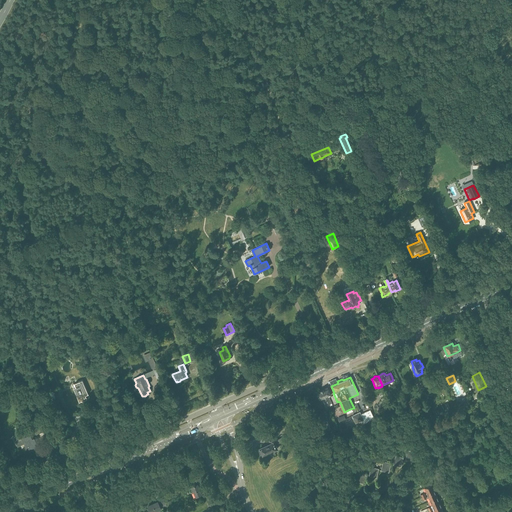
[(85,395),(88,394),(82,380),(75,384),(76,387),(73,388),(79,402),(87,398),(85,395)]
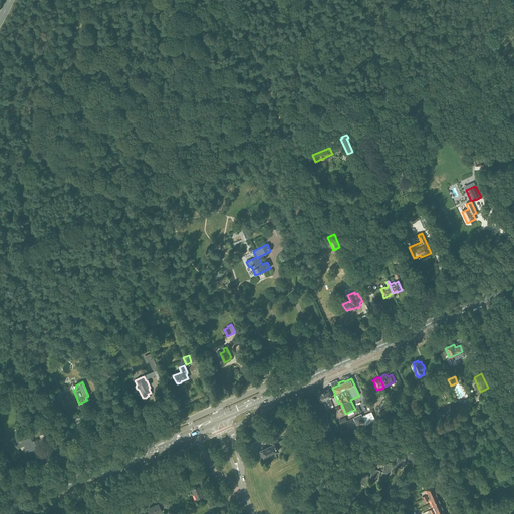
[(426,397),(432,394),(430,388),(423,391),(426,397)]
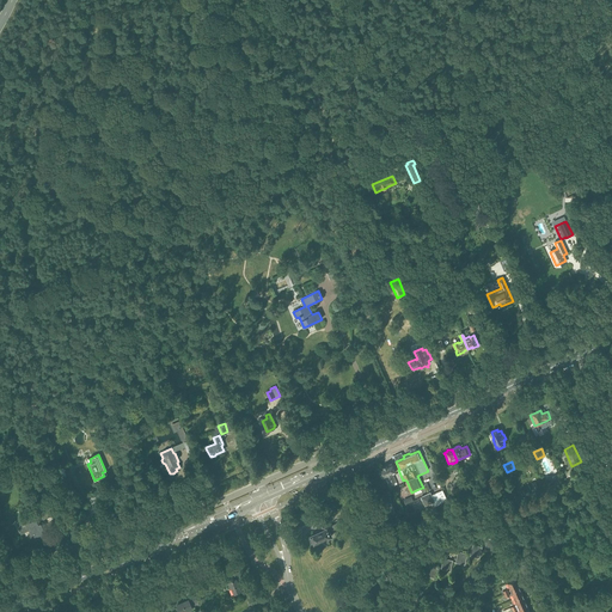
[(385,466),(393,483),(397,482),(393,473),(396,472),(392,463),(385,466)]
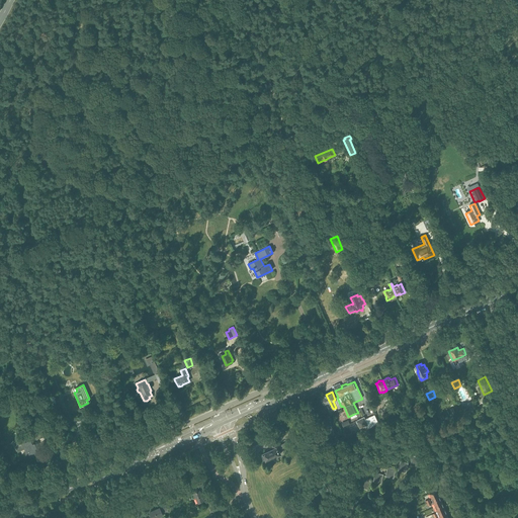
[(52,405),(56,403),(53,393),(48,395),(52,405)]
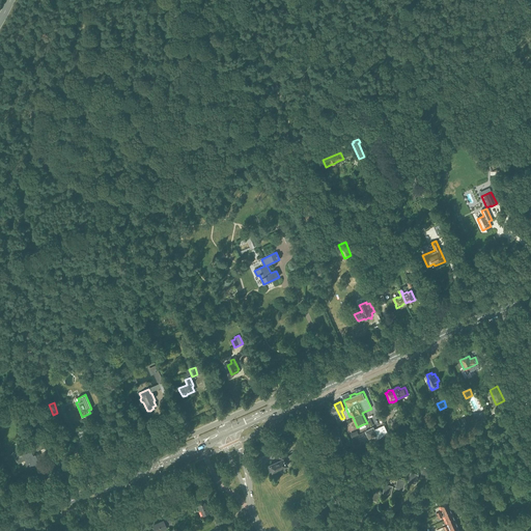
[(341,419),(334,404),(329,407),(332,415),(334,414),(338,421),(341,420),(341,419)]
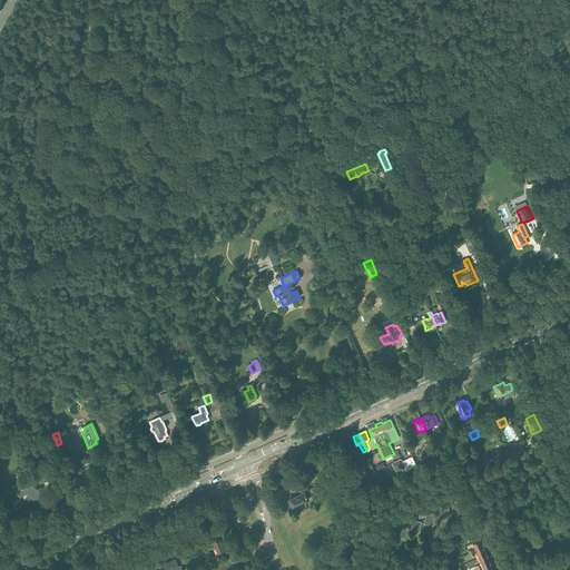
[(519,441),(511,444),(513,451),(521,448),(519,441)]
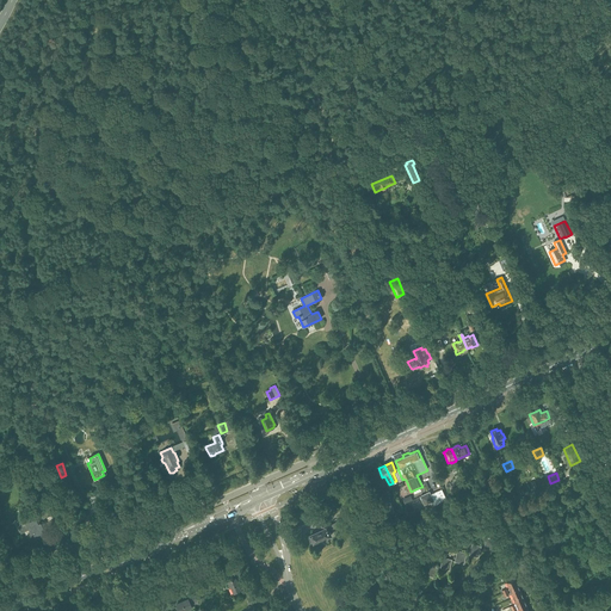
[(430,492),(420,497),(424,505),(430,503),(432,506),(446,499),(442,489),(431,494),(430,492)]
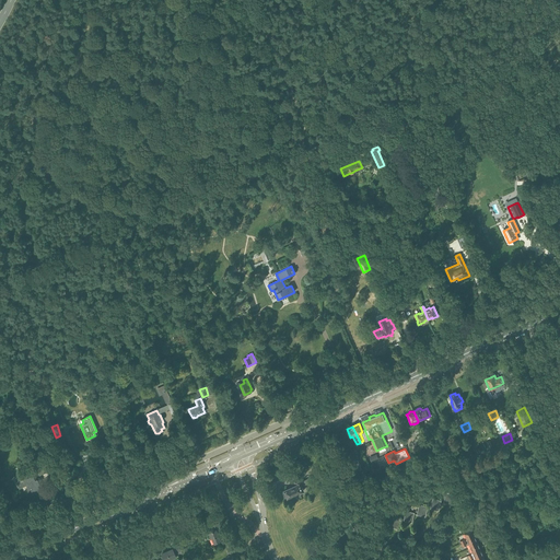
[(378,471),(376,463),(369,466),(372,474),(378,471)]
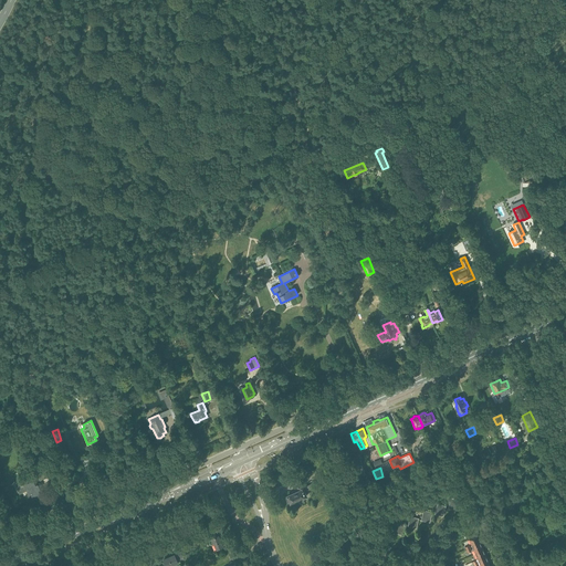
[(19,494),(27,490),(32,500),(43,494),(35,479),(27,483),(25,480),(16,485),(19,494)]
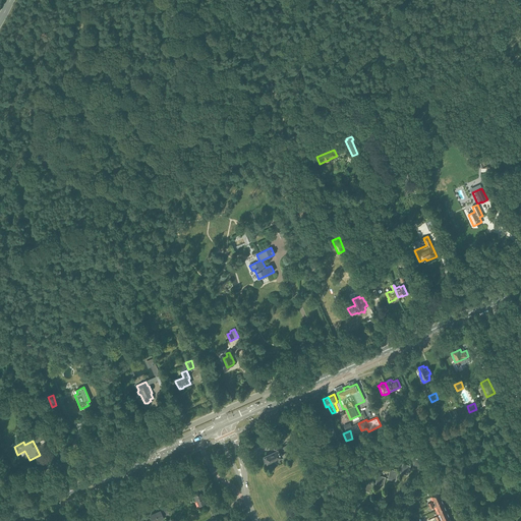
[(274,448),(275,451),(269,453),(269,454),(264,457),(265,458),(264,459),(266,462),(267,464),(273,461),(274,462),(278,460),(277,459),(283,457),(280,451),(284,449),(283,448),(282,448),(281,445),(274,448)]
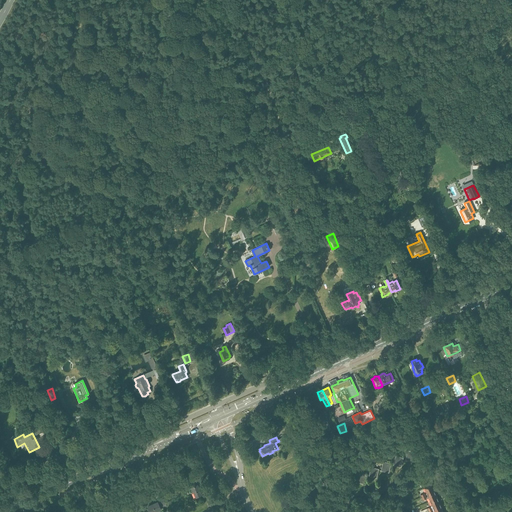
[(416,452),(408,450),(406,460),(414,461),(416,452)]
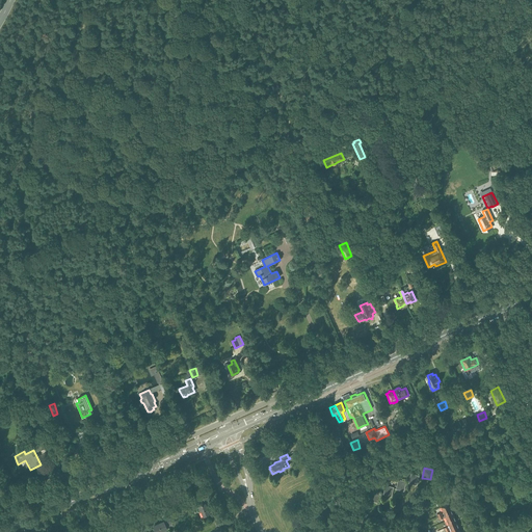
[(417,485),(419,476),(411,474),(409,483),(417,485)]
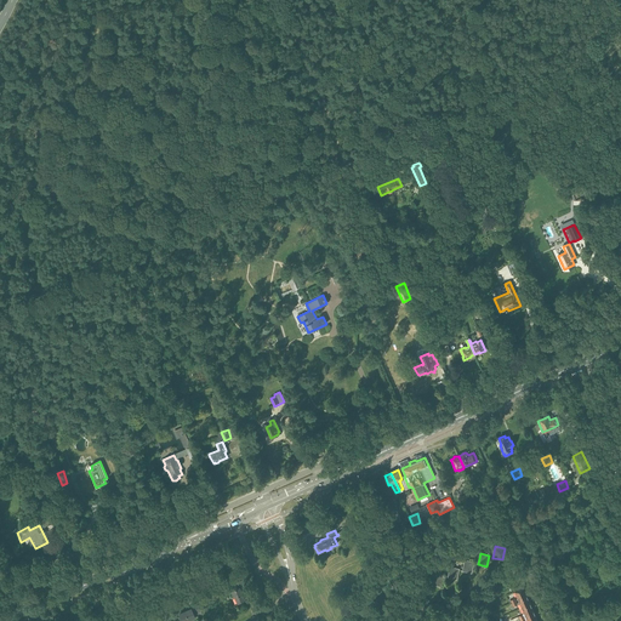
[(462,571),(472,573),(474,562),(465,560),(462,571)]
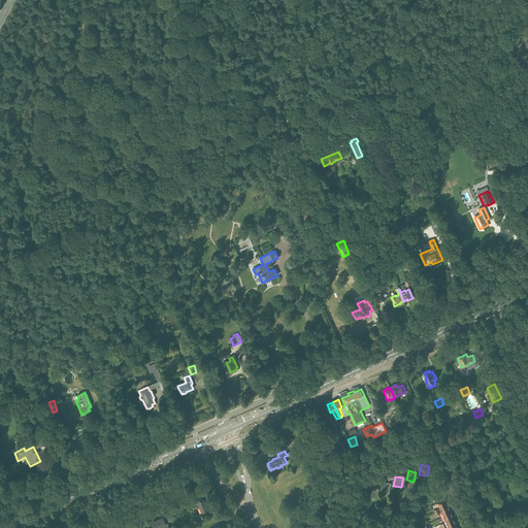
[(383,482),(381,491),(389,493),(391,484),(383,482)]
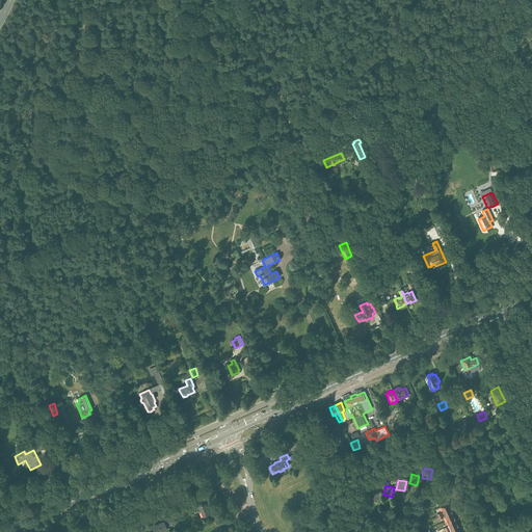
[(378,502),(381,493),(373,491),(371,501),(378,502)]
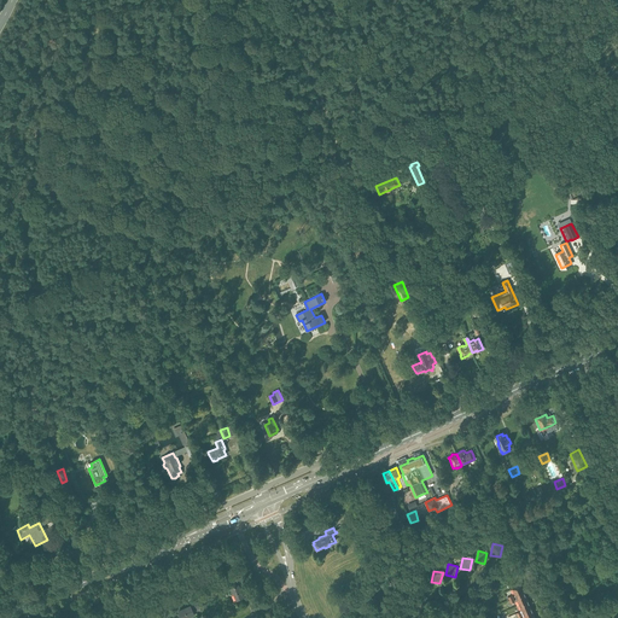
[(240,588),(244,586),(245,586),(244,581),(238,583),(239,584),(232,588),(237,600),(244,596),(240,588)]
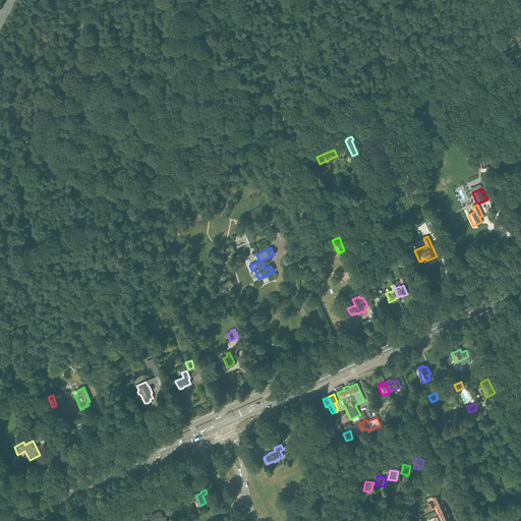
[(436,504),(442,501),(440,494),(432,497),(436,504)]
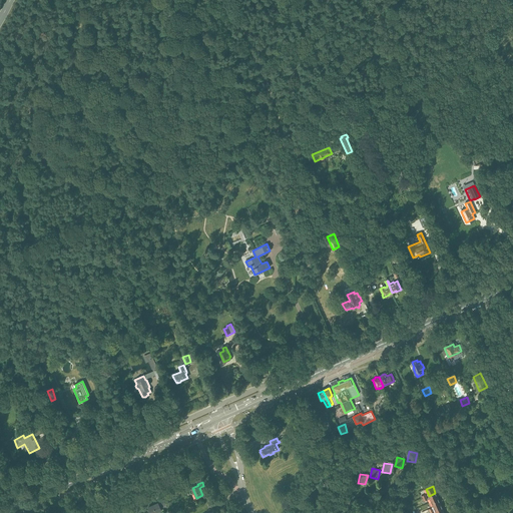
[(438,499),(435,493),(429,496),(432,502),(438,499)]
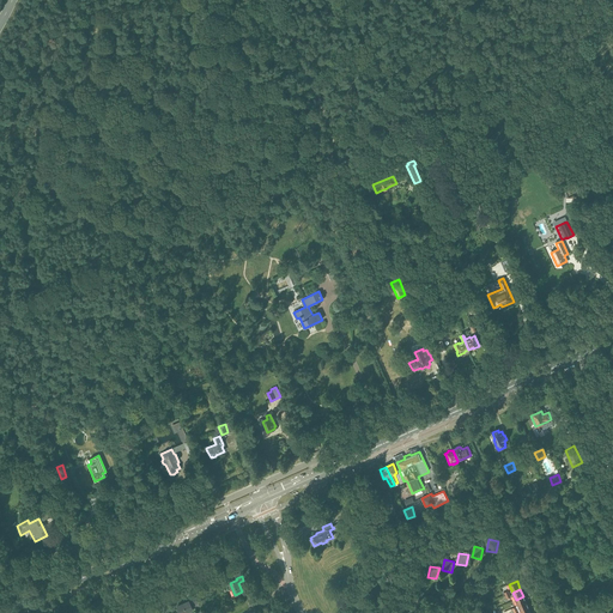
[(351,598),(354,605),(356,608),(363,605),(358,594),(351,598)]
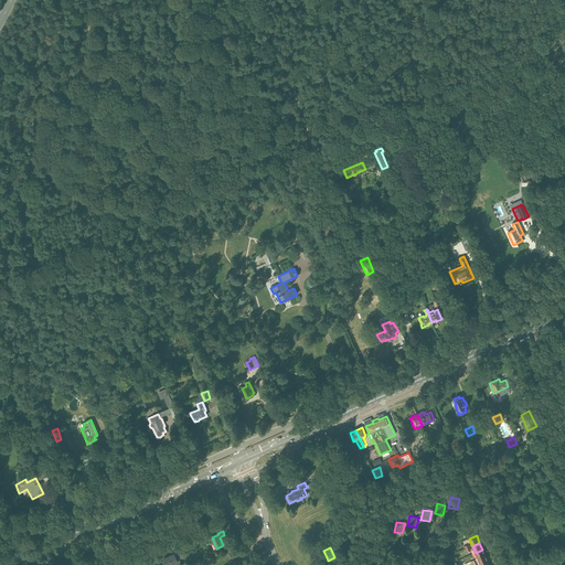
[(166,564),(168,564),(178,562),(176,556),(181,554),(180,550),(173,552),(174,553),(163,558),(166,564)]
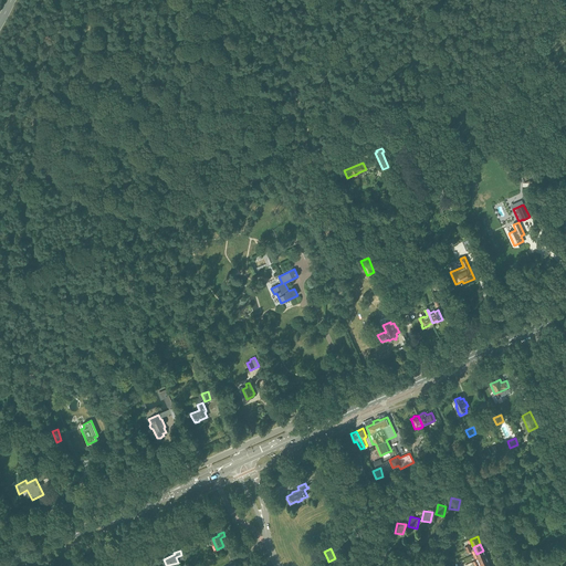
[(483,551),(477,554),(477,555),(480,562),(486,558),(483,551)]
